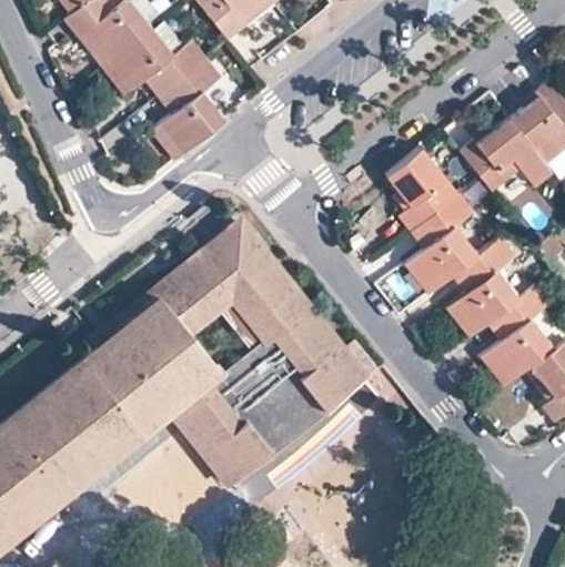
[(78,9),(71,0),(59,0),(71,14),(78,9)]
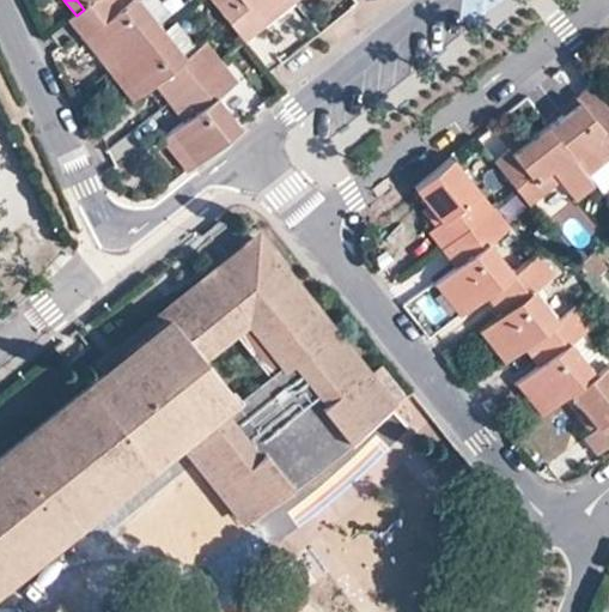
[(95,0),(84,10),(77,16),(117,66),(164,29),(141,0),(95,0)]
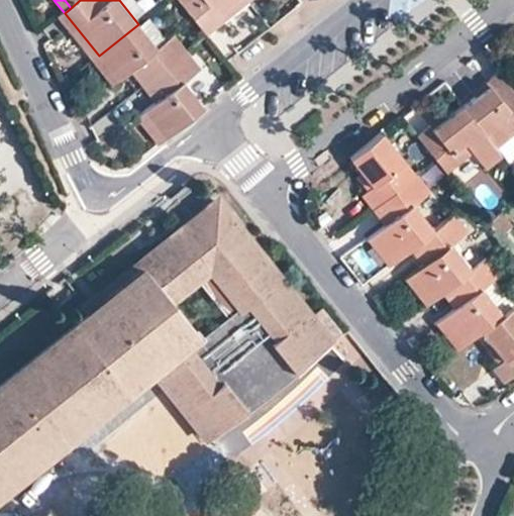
[(180,0),(203,29),(240,0),(180,0)]
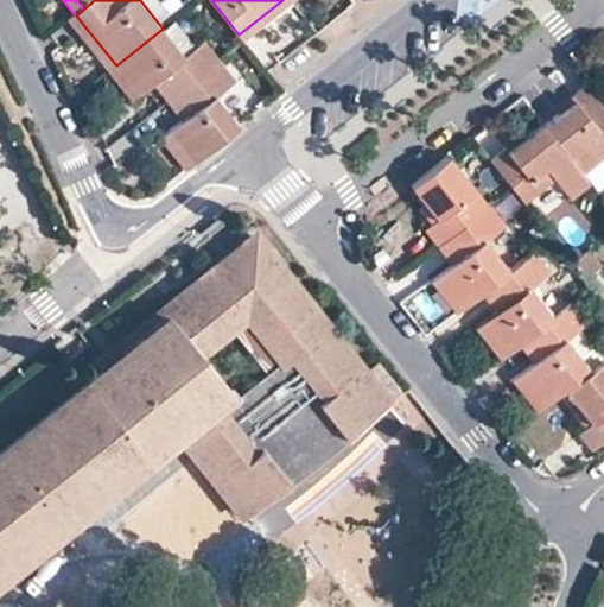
[(245,43),(296,4),(292,0),(283,0),(239,35),(245,43)]
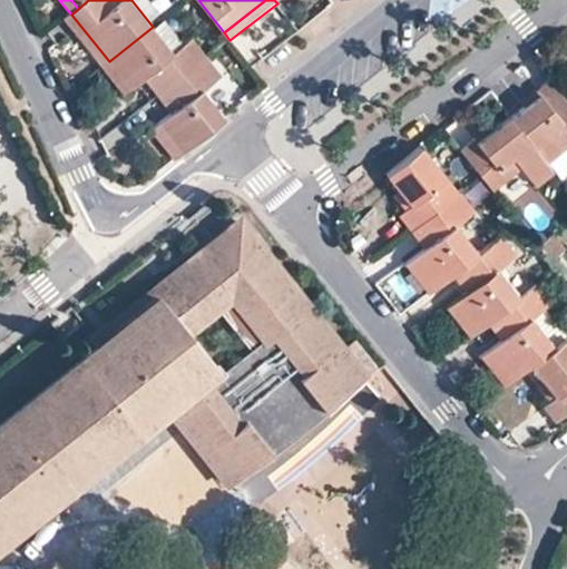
[(109,61),(71,15),(65,20),(101,68),(109,61)]
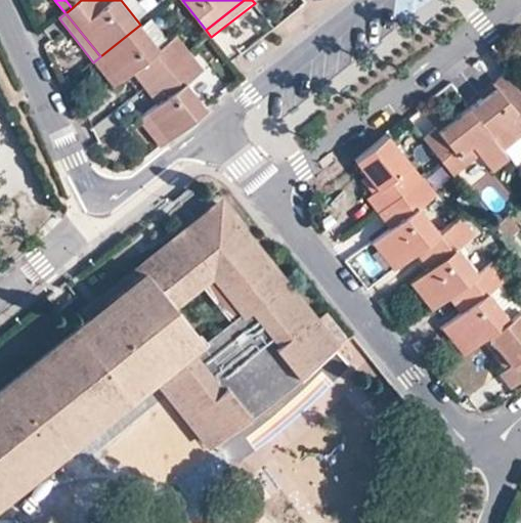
[(160,49),(140,25),(100,56),(121,82),(132,73),(145,89),(190,52),(177,36),(160,49)]
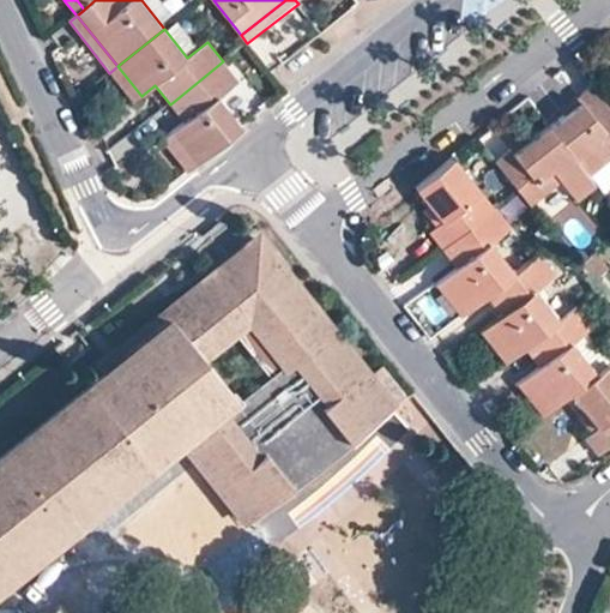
[(223,61),(170,104),(185,122),(171,133),(198,166),(245,128),(219,97),(239,82),(223,61)]
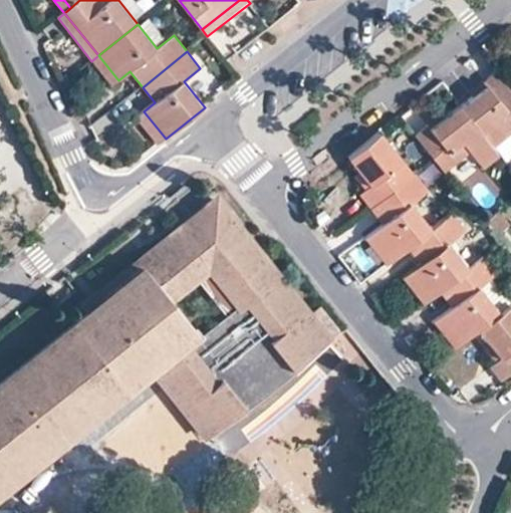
[(118,80),(98,55),(91,61),(111,86),(118,80)]
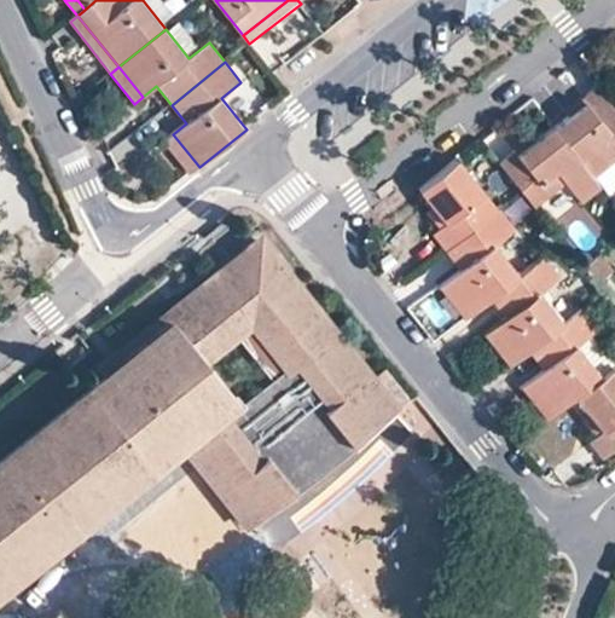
[(601,85),(584,98),(587,104),(569,119),(555,130),(593,178),(610,167),(614,172),(614,102),(601,85)]
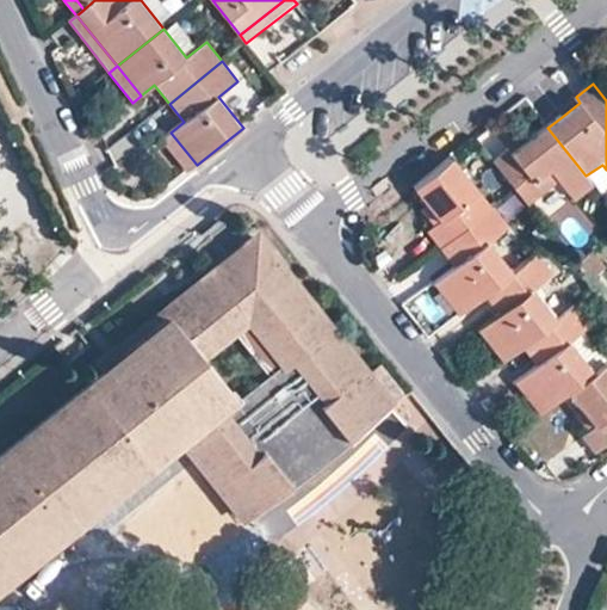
[(557,111),(562,117),(580,103),(576,97),(557,111)]
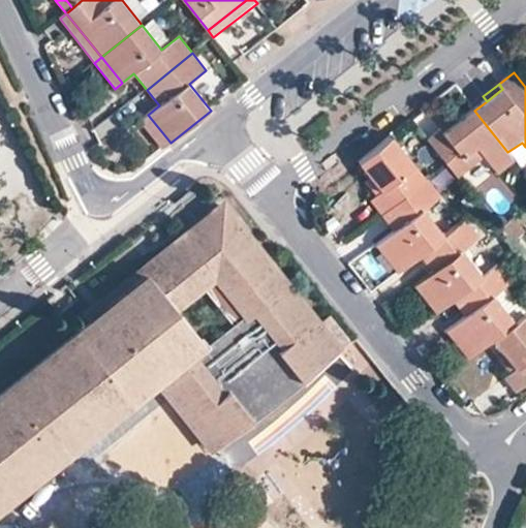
[(474,111),(459,122),(444,133),(440,129),(439,130),(428,141),(447,164),(451,168),(463,158),(471,168),(484,158),(498,175),(516,162),(515,160),(507,152),(474,111)]
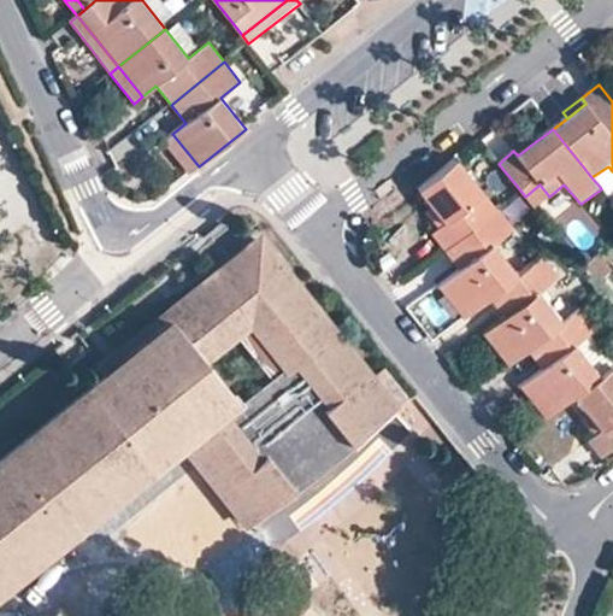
[(190,174),(199,166),(172,134),(165,140),(190,174)]
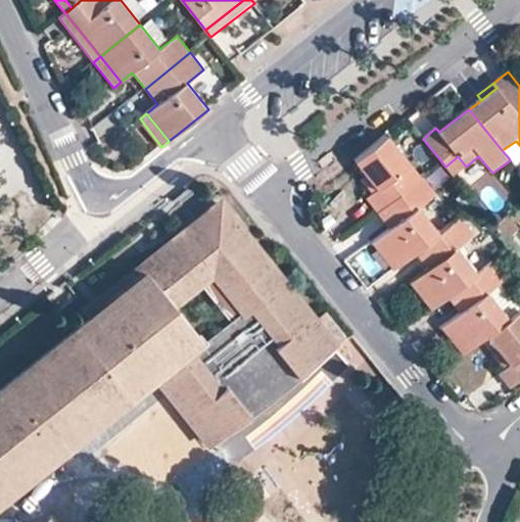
[(451,116),(435,128),(439,132),(454,121),(451,116)]
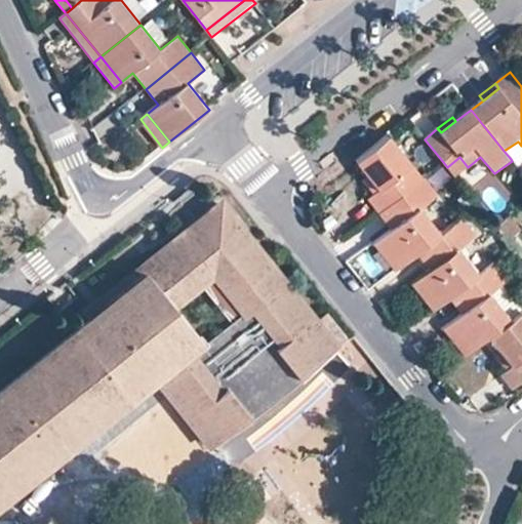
[(390,136),(357,163),(365,174),(378,192),(372,197),(368,201),(379,213),(423,178),(390,136)]
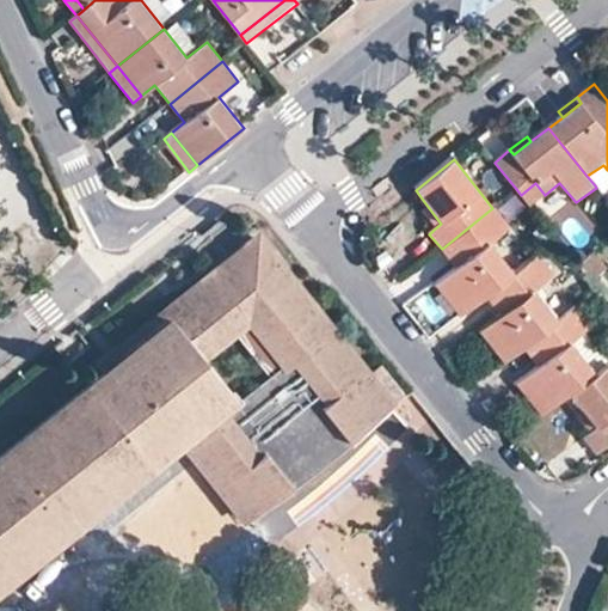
[(603,165),(587,176),(595,185),(607,176),(607,170),(603,165)]
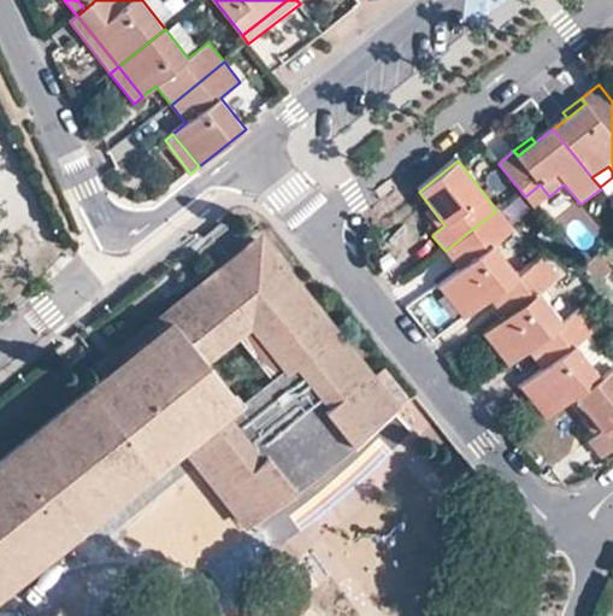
[(540,185),(525,197),(535,207),(549,197),(540,185)]
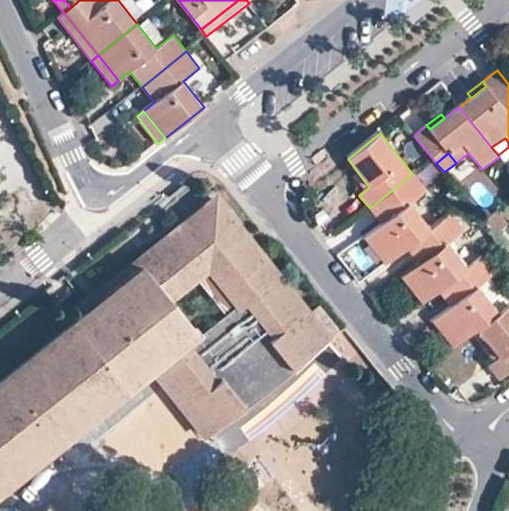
[(369,187),(356,170),(351,174),(363,192),(369,187)]
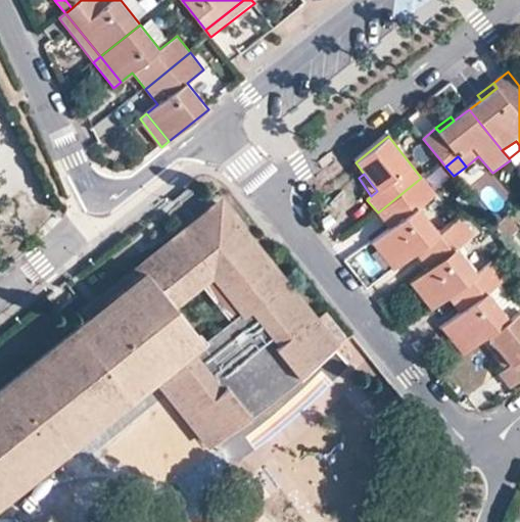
[(423,177),(421,178),(378,212),(391,229),(374,243),(394,270),(416,252),(440,234),(419,209),(437,194),(423,177)]
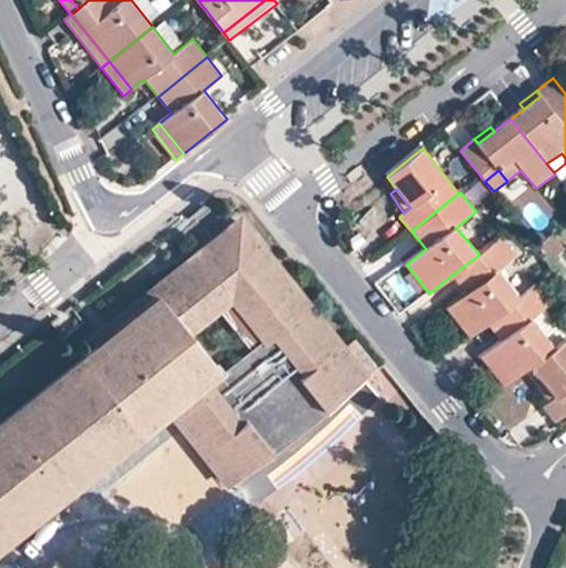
[(241,215),(208,242),(145,292),(150,295),(167,285),(200,320),(231,296),(262,334),(278,351),(286,344),(315,377),(310,381),(329,405),(368,375),(241,215)]
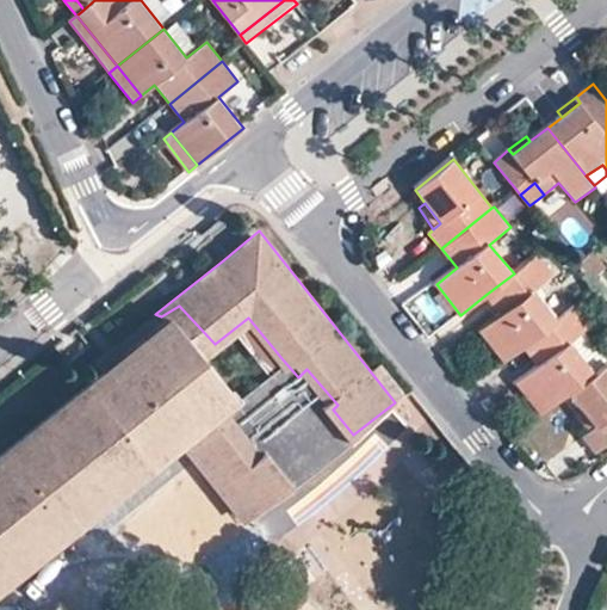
[(552,273),(537,256),(514,273),(485,295),(499,315),(478,332),(505,364),(524,349),(557,321),(532,288),(552,273)]
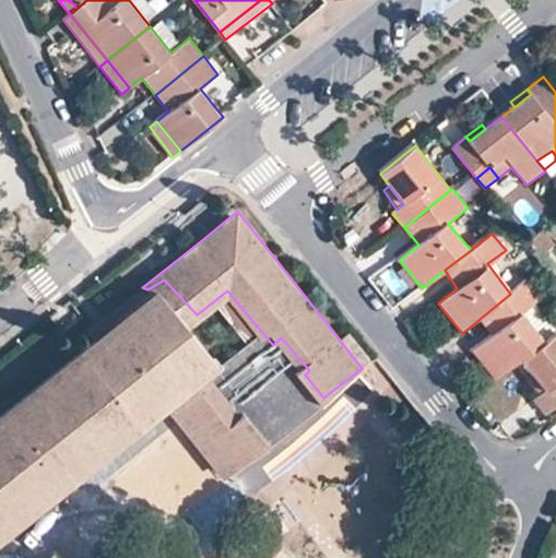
[(0,535),(168,402),(200,378),(214,368),(227,359),(224,354),(197,315),(164,280),(148,289),(0,410),(0,535)]
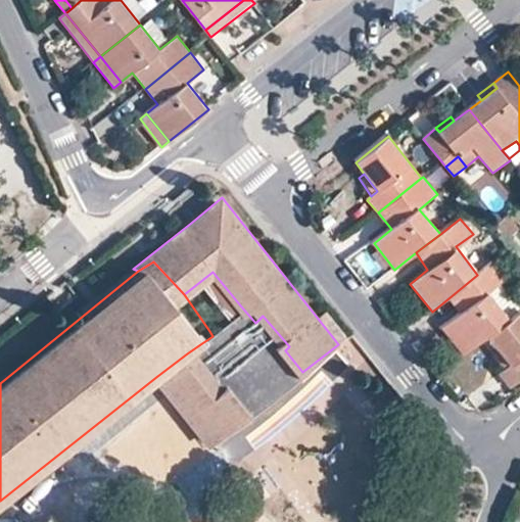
[(491,264),(477,275),(448,298),(460,315),(442,328),(463,356),(487,336),(509,319),(487,292),(505,279),(491,264)]
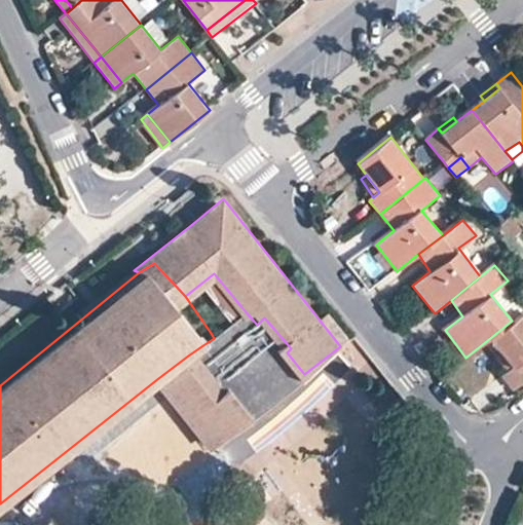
[(243,308),(211,333),(214,338),(201,346),(230,377),(258,409),(304,374),(287,352),(291,348),(264,317),(257,325),(243,308)]
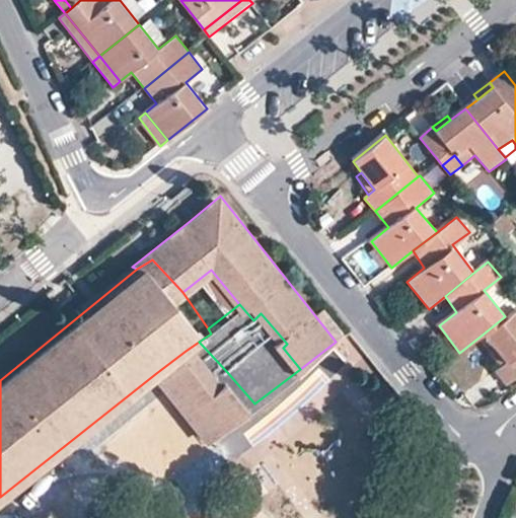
[(515,309),(505,316),(484,334),(494,347),(506,362),(500,367),(495,370),(506,384),(515,376),(515,309)]
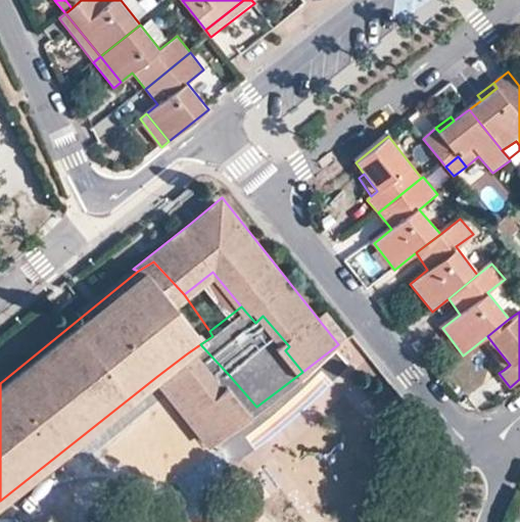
[(510,365),(498,349),(492,353),(504,370),(510,365)]
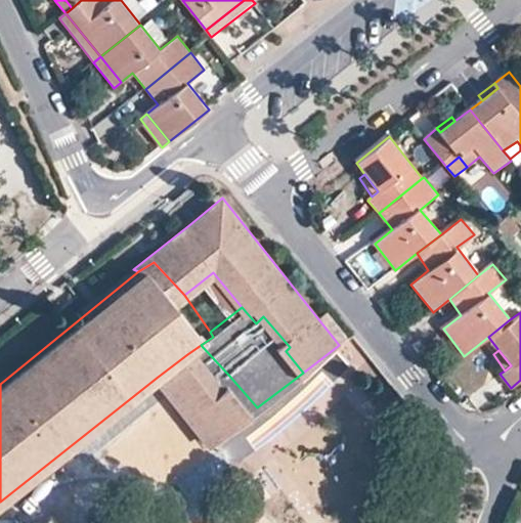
[(187,354),(158,377),(213,443),(257,407),(229,376),(216,388),(198,365),(187,354)]
